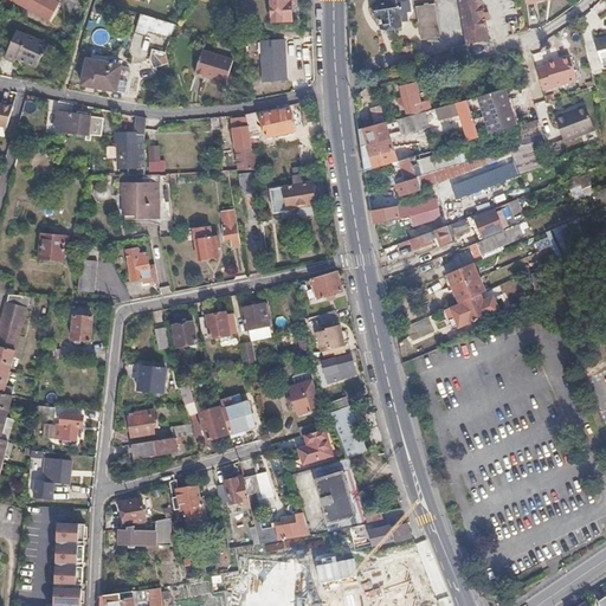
[(59,2),(53,0),(11,0),(49,20),(59,2)]
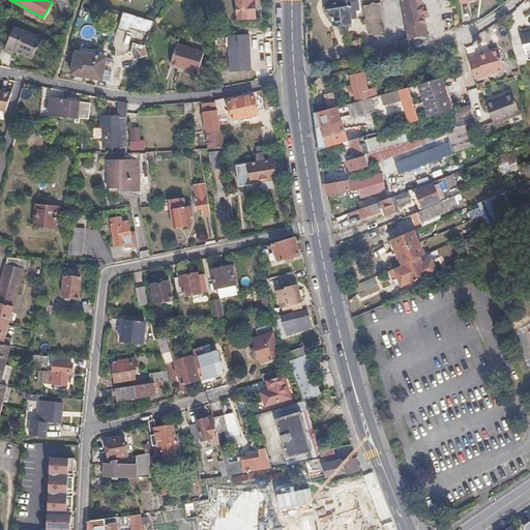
[(256,18),(255,0),(237,0),(238,19),(256,18)]
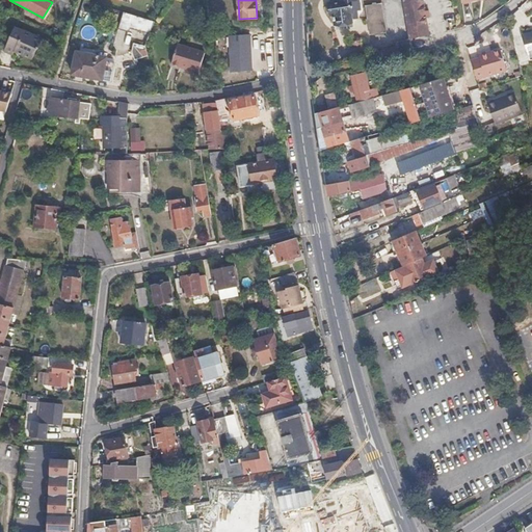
[(340,0),(341,3),(329,4),(329,5),(330,15),(330,16),(334,15),(336,25),(351,23),(350,19),(355,19),(354,10),(360,9),(357,0),(340,0)]
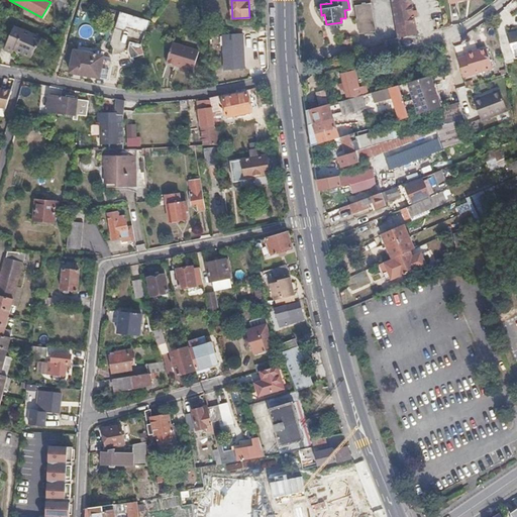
[(399,39),(417,35),(414,18),(413,11),(410,0),(391,0),(398,37),(399,39)]
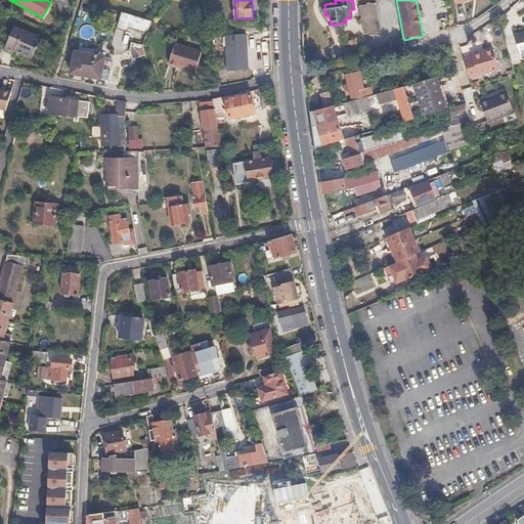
[(381,32),(376,3),(359,6),(364,35),(381,32)]
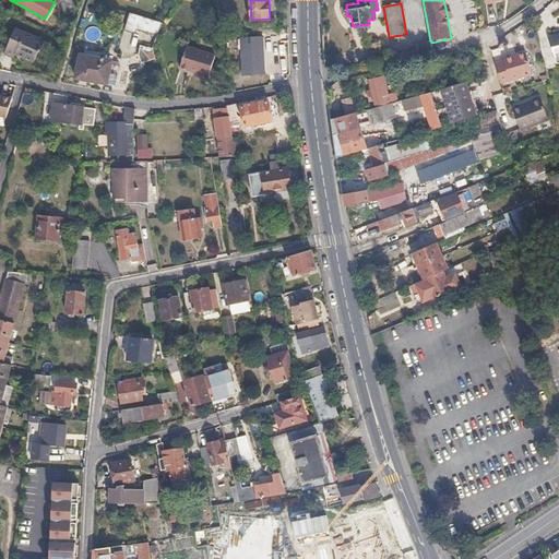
[(135,14),(121,22),(126,32),(140,24),(135,14)]
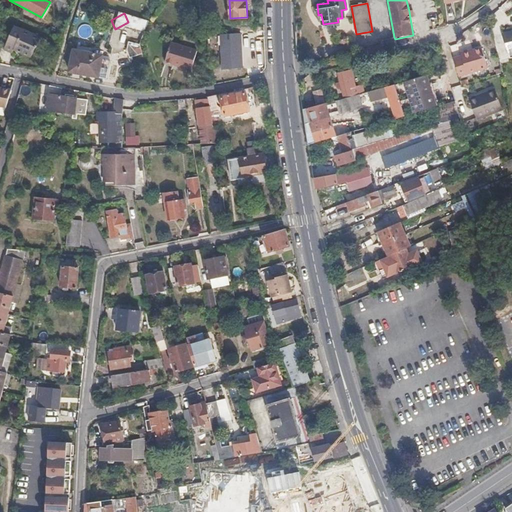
[(86,38),(90,27),(81,24),(77,34),(86,38)]
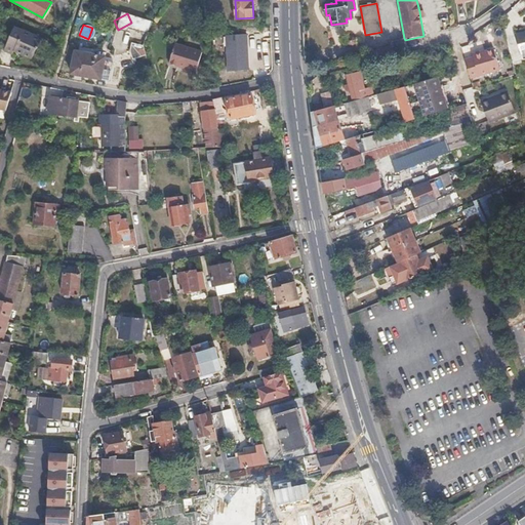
[(40,48),(45,37),(27,29),(26,31),(17,27),(6,49),(15,53),(16,52),(25,55),(26,53),(35,56),(39,47),(40,48)]
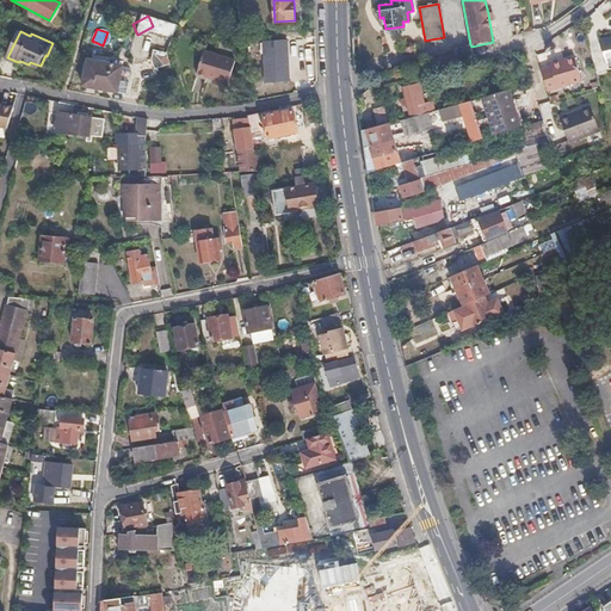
[(610,37),(599,41),(606,61),(610,60),(610,37)]
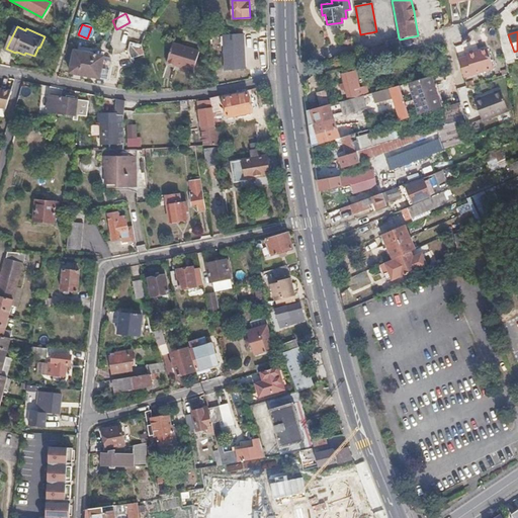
[(244,33),(221,33),(222,70),(244,69),(244,33)]
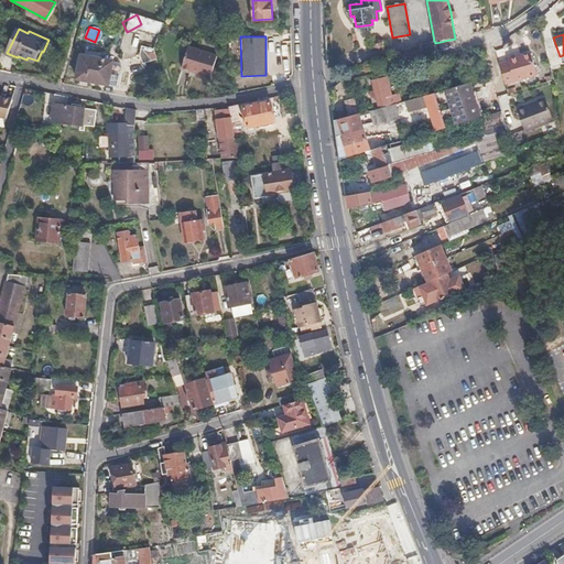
[(456,39),(455,39),(435,43),(436,51),(457,46),(456,39)]
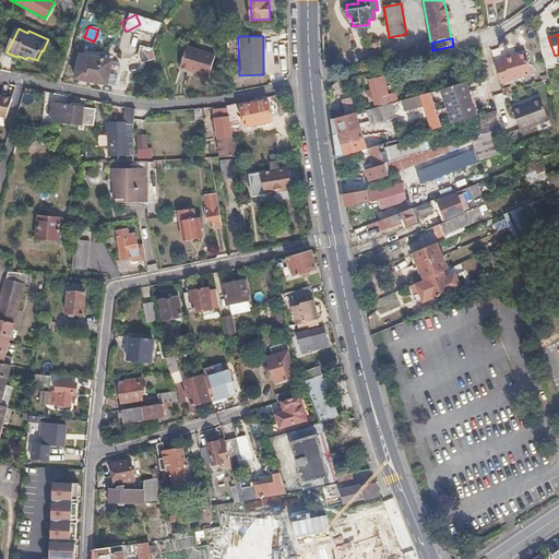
[(432,50),(431,43),(416,47),(417,49),(399,52),(401,59),(432,50)]
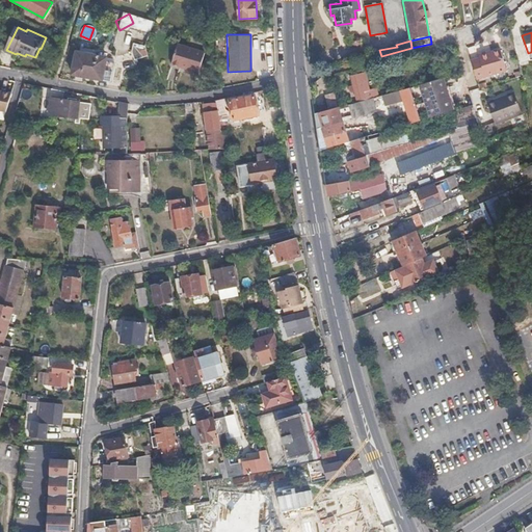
[(149,55),(147,48),(145,45),(133,43),(131,48),(131,51),(134,58),(149,55)]
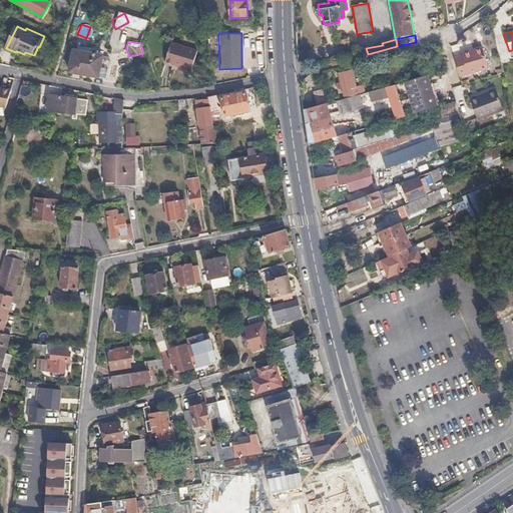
[(188,68),(194,49),(167,41),(161,60),(177,65),(176,68),(185,70),(186,67),(188,68)]
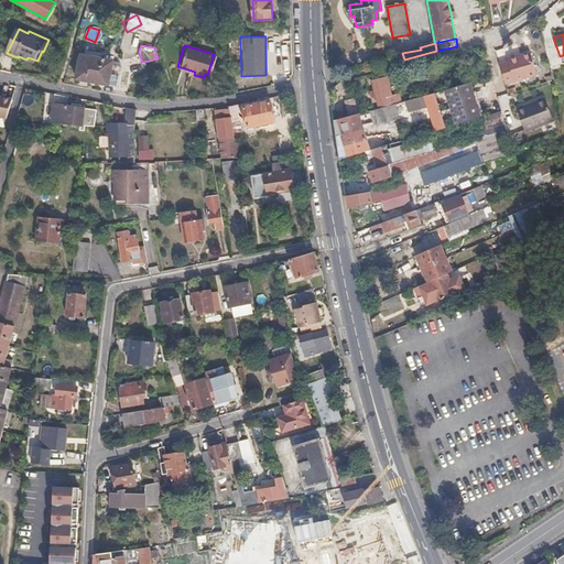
[(114,65),(115,62),(101,58),(102,54),(86,51),(85,55),(82,54),(77,78),(118,87),(122,67),(114,65)]
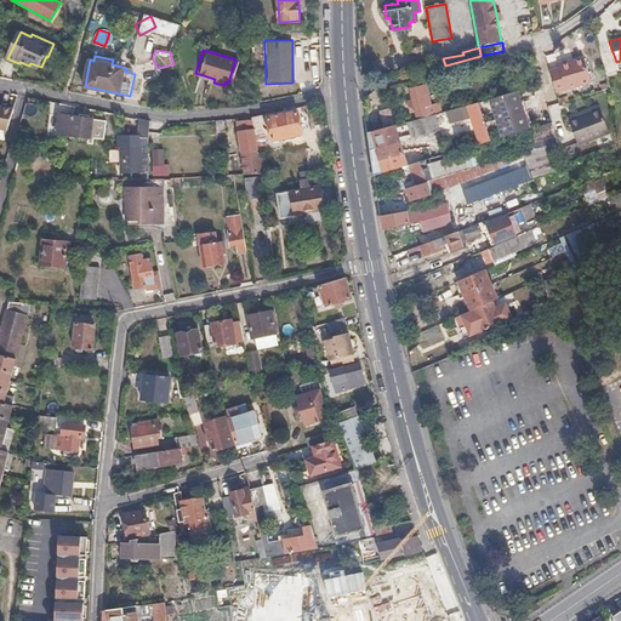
[(568,66),(548,70),(554,91),(590,83),(584,58),(567,62),(568,66)]
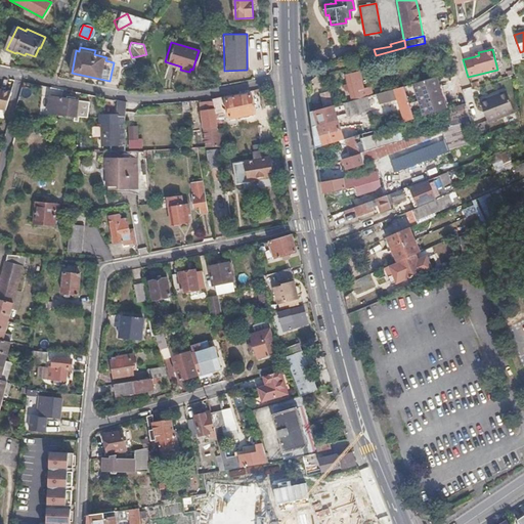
[(363,88),(358,72),(346,75),(351,97),(358,95),(357,92),(360,91),(360,89),(363,88)]
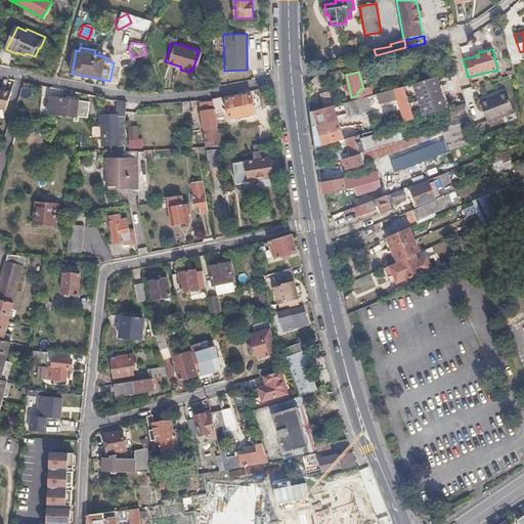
[(446,110),(437,77),(415,83),(425,116),(446,110)]
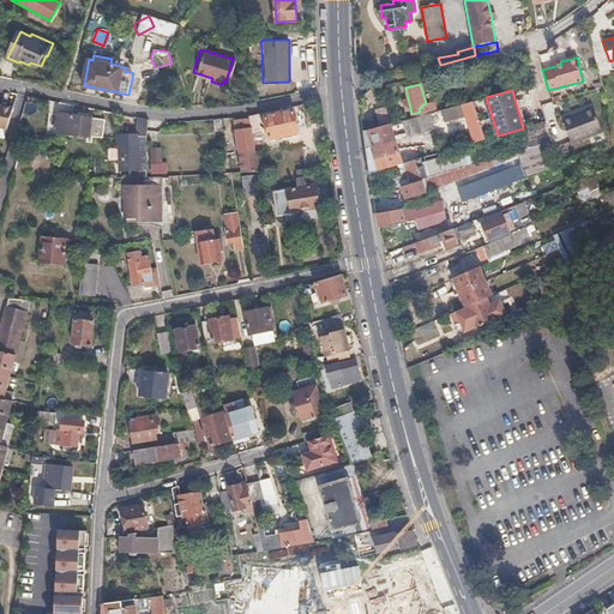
[(485,139),(473,101),(462,104),(474,143),(485,139)]
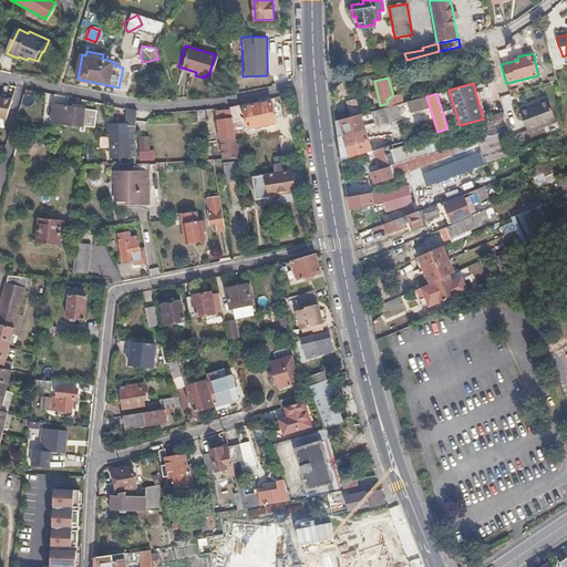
[(0,117),(8,121),(13,100),(0,96),(0,117)]
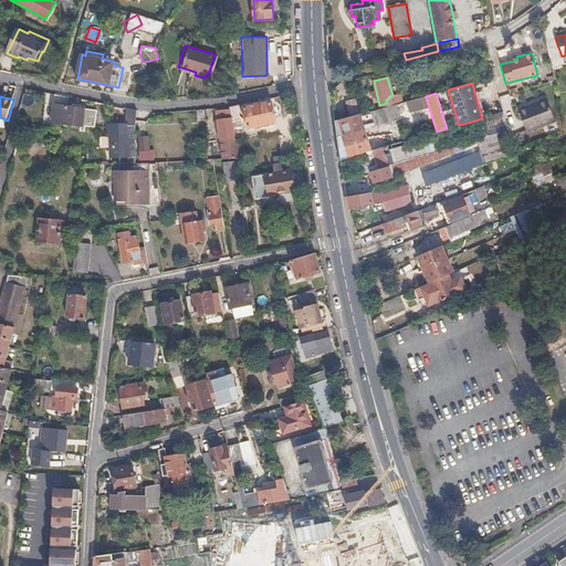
[(525,130),(554,121),(546,98),(537,102),(538,103),(519,109),(525,130)]
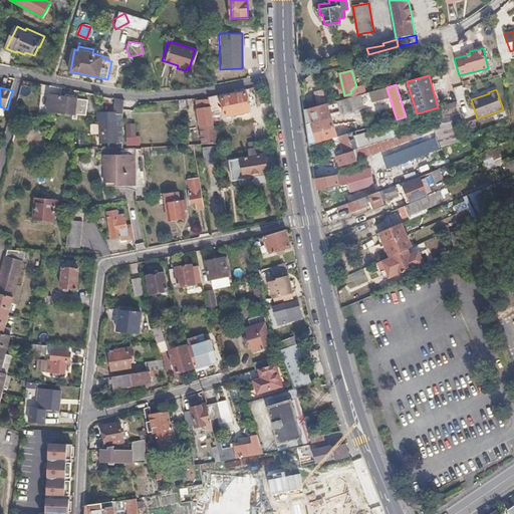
[(250,111),(246,93),(222,97),(225,116),(250,111)]
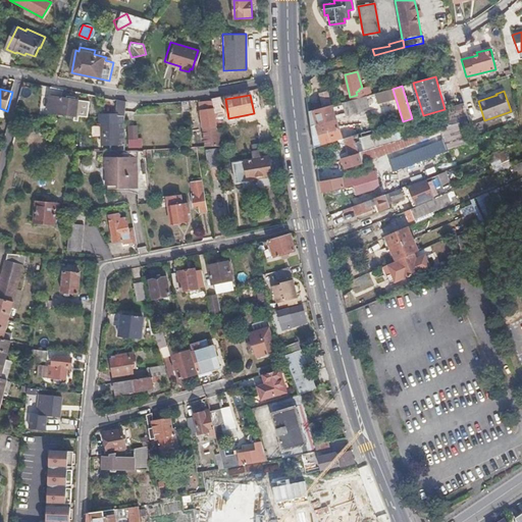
[(75,115),(76,99),(49,97),(48,113),(75,115)]
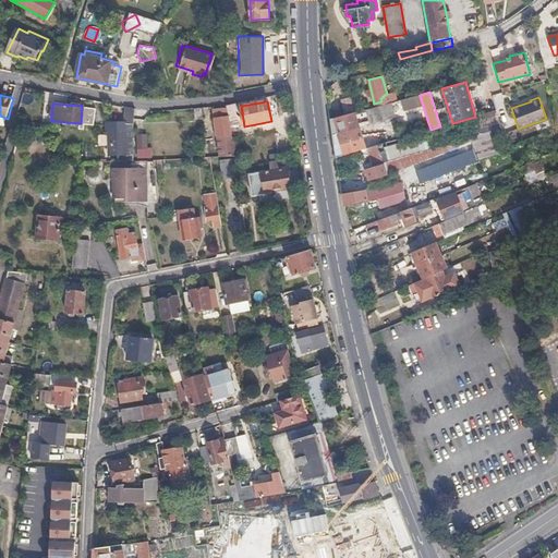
[(378,120),(374,107),(365,109),(368,122),(378,120)]
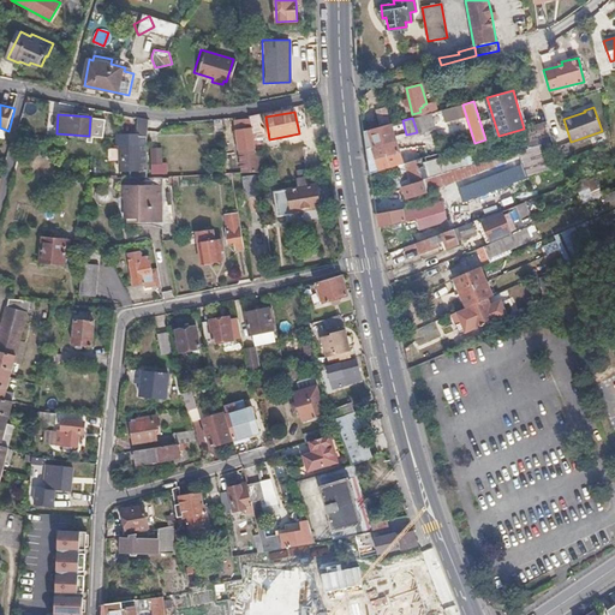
[(148,142),(148,121),(137,119),(138,142),(148,142)]
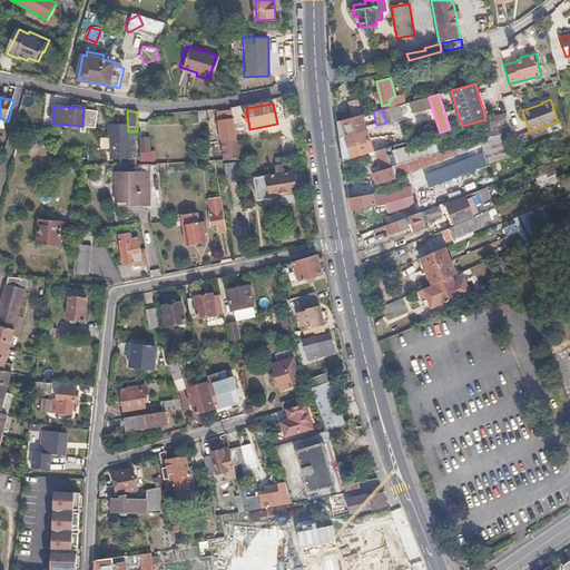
[(238,141),(232,111),(218,112),(226,160),(244,160),(242,140),(238,141)]
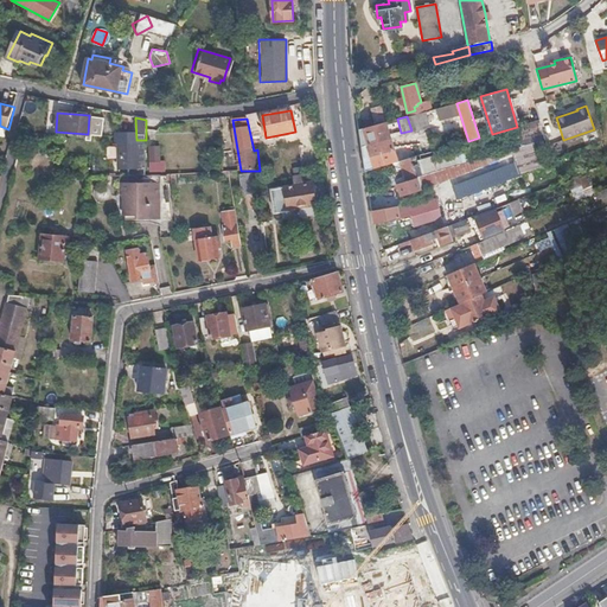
[(524,125),(530,139),(542,135),(537,121),(524,125)]
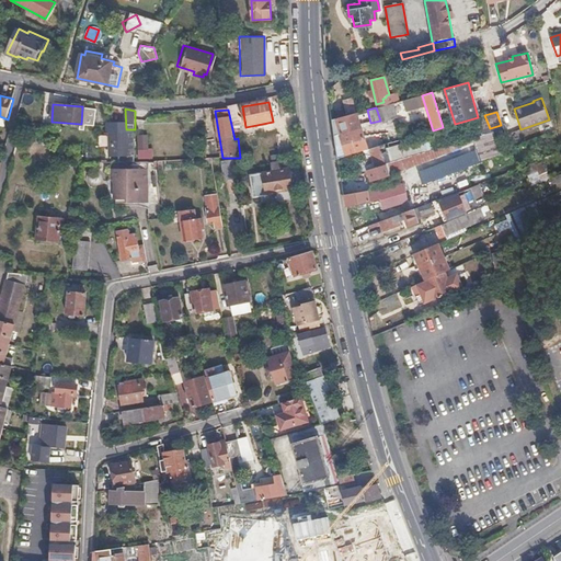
[(367,149),(356,113),(333,118),(339,158),(367,149)]
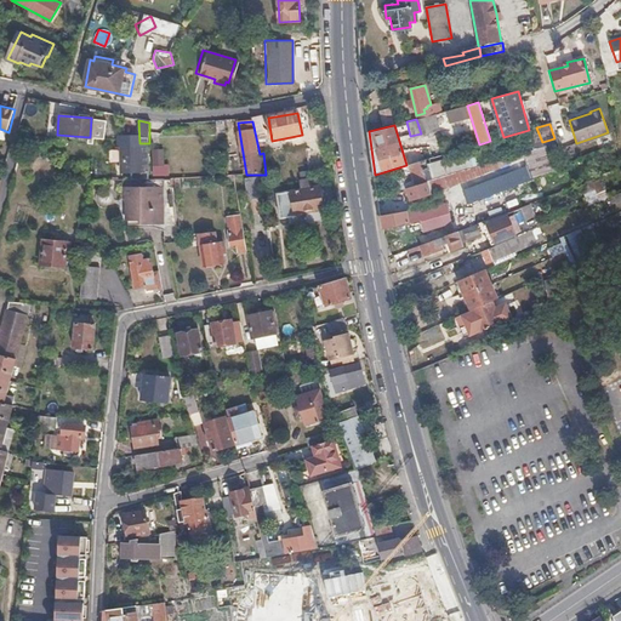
[(149,171),(149,143),(140,143),(114,142),(114,152),(119,152),(120,177),(142,177),(142,171),(149,171)]
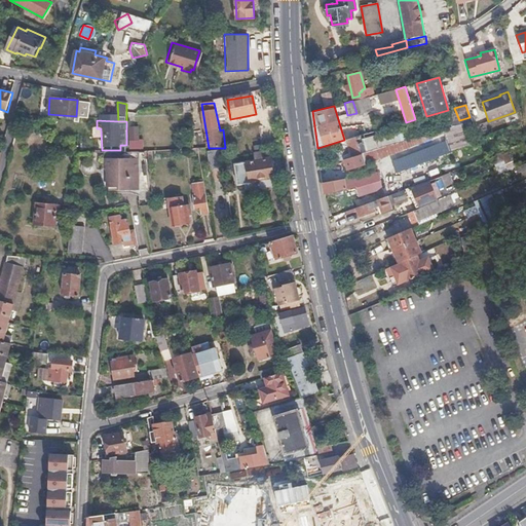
[(127,126),(127,149),(140,148),(140,126),(127,126)]
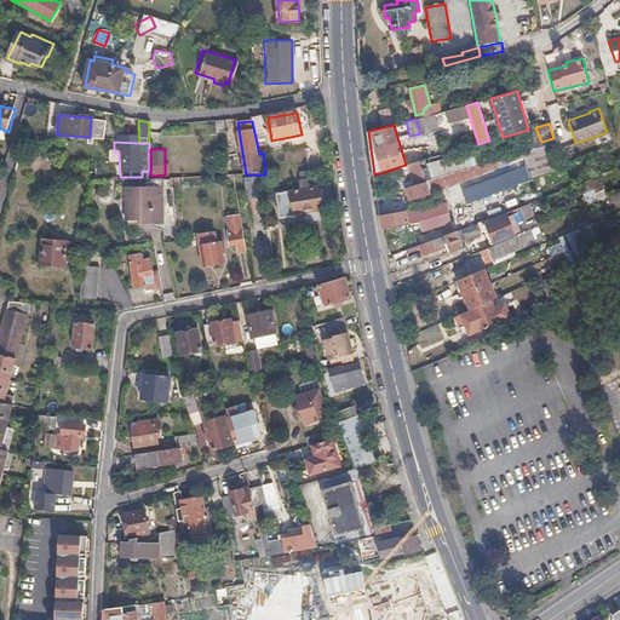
[(415,185),(426,182),(442,177),(440,170),(430,173),(428,165),(411,170),(415,185)]
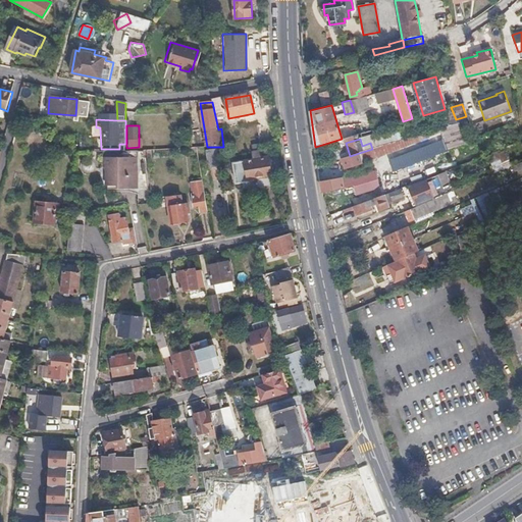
[(389,161),(394,174),(448,154),(442,142),(389,161)]
